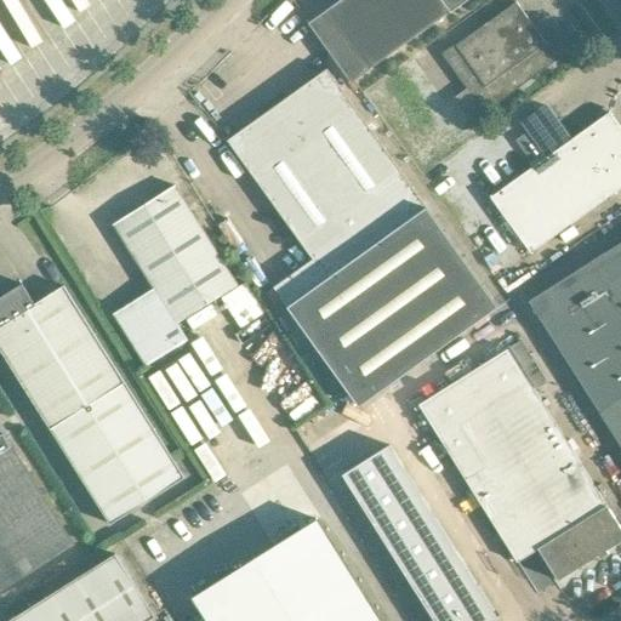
[(0,0),(0,46),(17,68),(100,0),(0,0)]
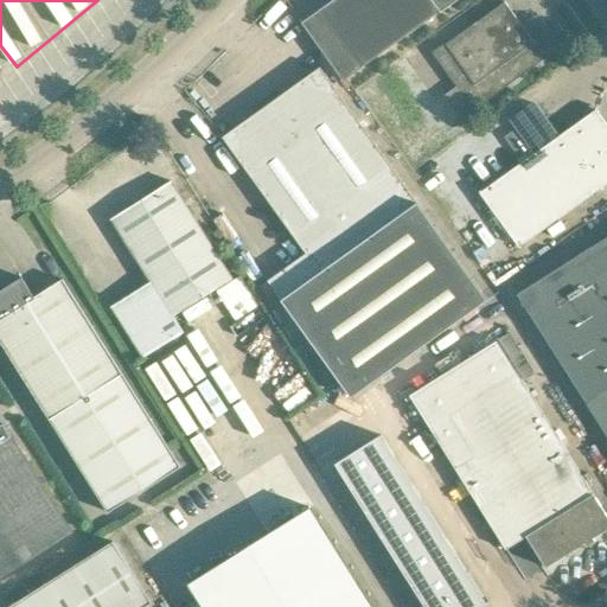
[(333,0),(301,23),(343,81),(440,12),(441,13),(458,0),(333,0)]
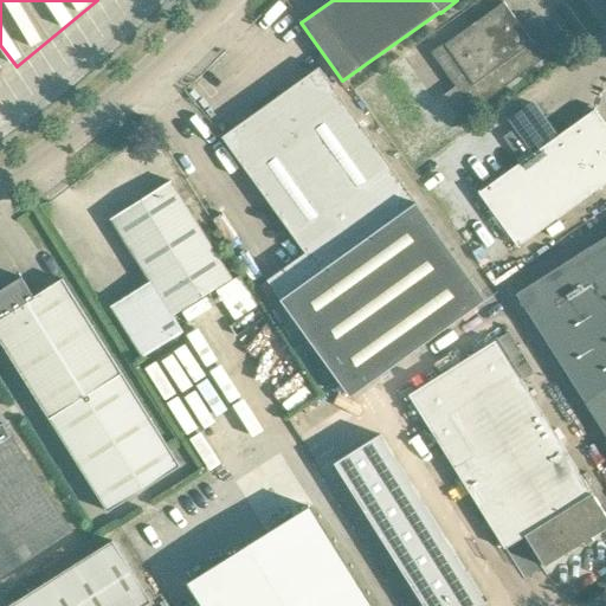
[(445,43),(431,52),(456,86),(442,96),(459,120),(472,110),(545,58),(504,2),(446,44),(445,43)]
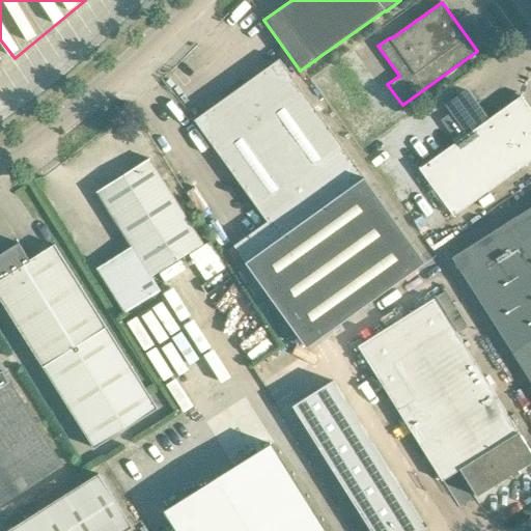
[(426,262),(280,59),(246,84),(242,79),(226,90),(229,95),(195,120),(280,239),(247,262),(307,347),(426,262)]
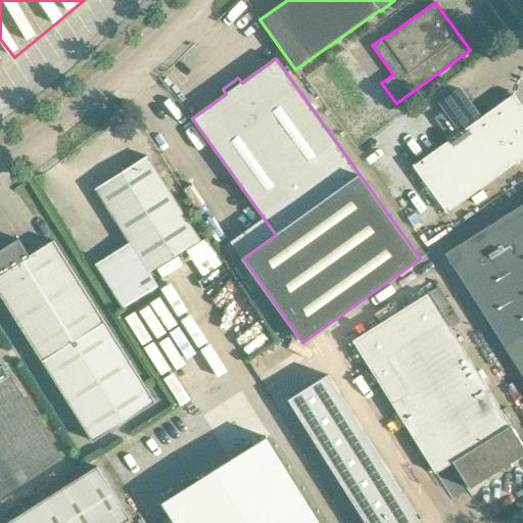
[(522,107),(513,94),(496,106),(413,167),(414,168),(409,171),(417,182),(422,179),(446,214),(522,158),(522,107)]
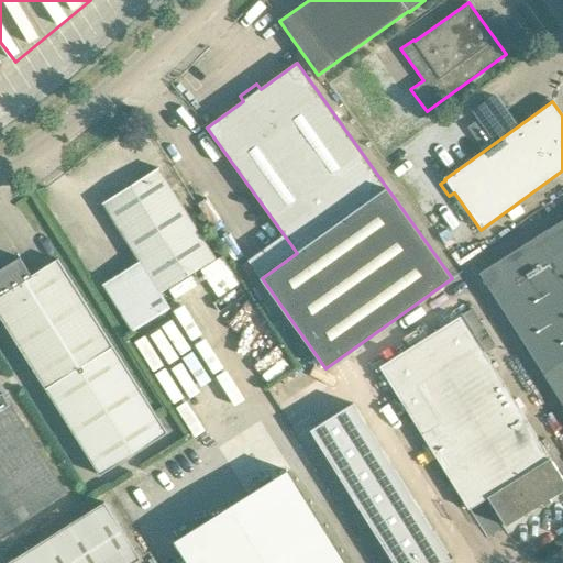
[(103,203),(114,222),(139,261),(103,283),(134,332),(170,309),(162,294),(181,279),(216,258),(159,168),(103,203)]
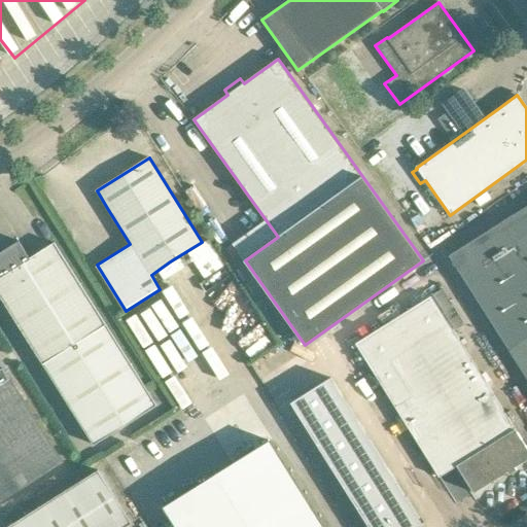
[(526,205),(449,255),(526,379),(526,205)]
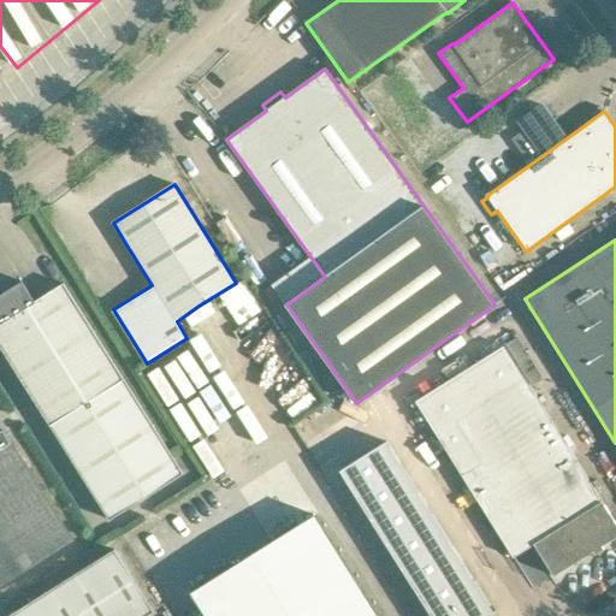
[(209,324),(260,292),(248,274),(236,283),(199,306),(209,324)]
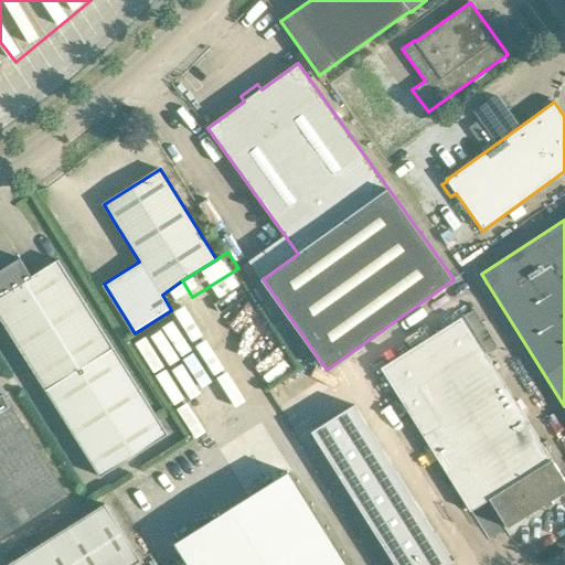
[(0,317),(2,321),(46,391),(99,476),(168,434),(59,260),(32,277),(20,258),(0,269),(0,317)]
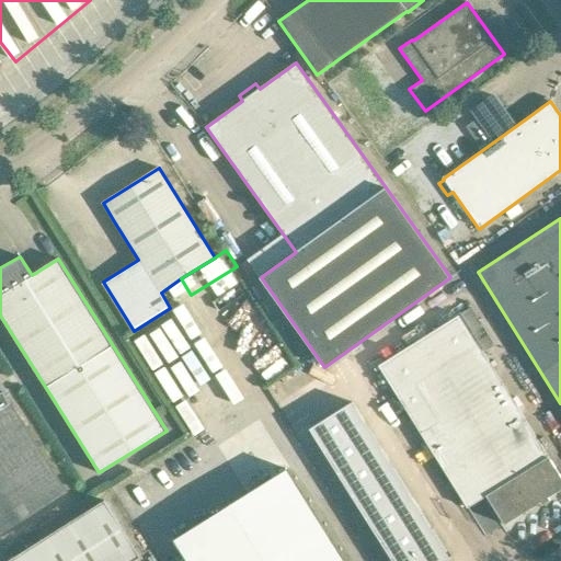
[(471,308),(459,316),(483,353),(495,345),(471,308)]
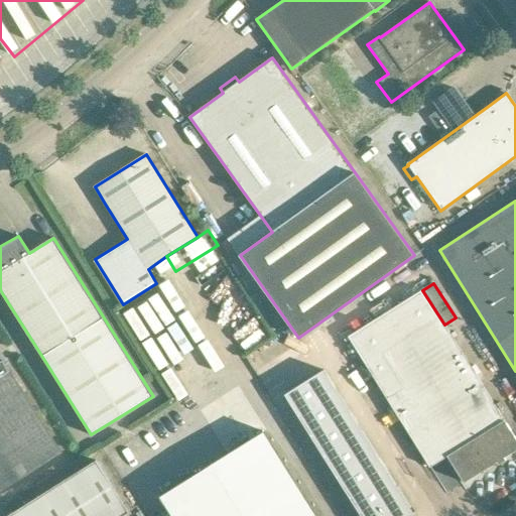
[(464,483),(515,449),(515,438),(444,325),(422,290),(349,337),(430,467),(431,467),(423,455),(439,443),(464,483)]
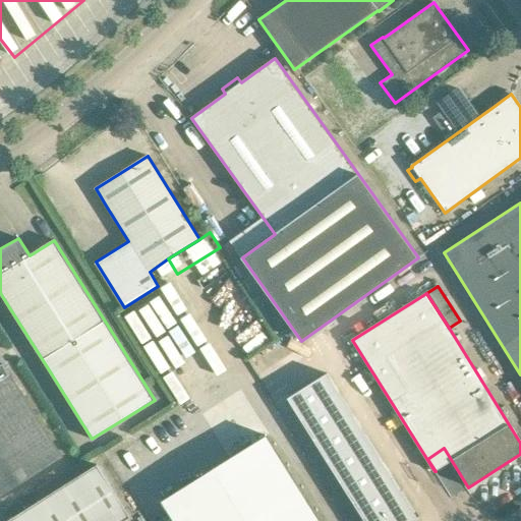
[(323,369),(283,394),(362,520),(404,520),(414,515),(323,369)]
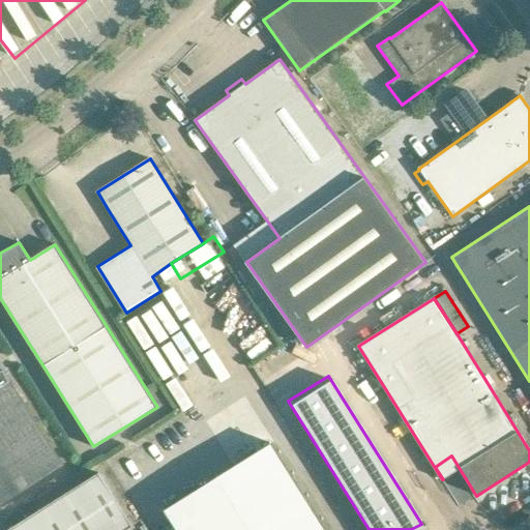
[(0,505),(63,466),(9,381),(0,387),(0,505)]
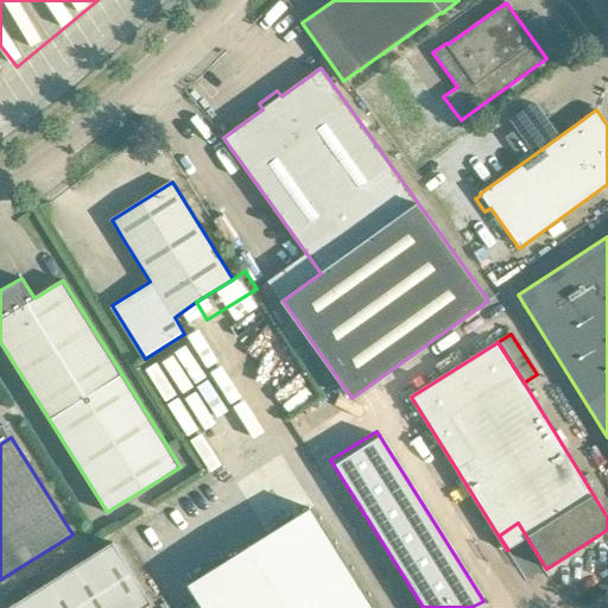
[(190,586),(204,607),(372,607),(310,510),(190,586)]
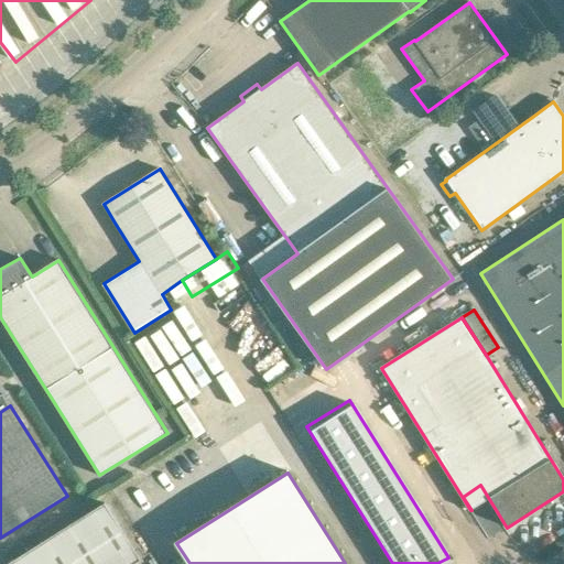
[(8,551),(14,562),(10,563),(132,563),(140,560),(105,503),(28,553),(20,542),(8,551)]
